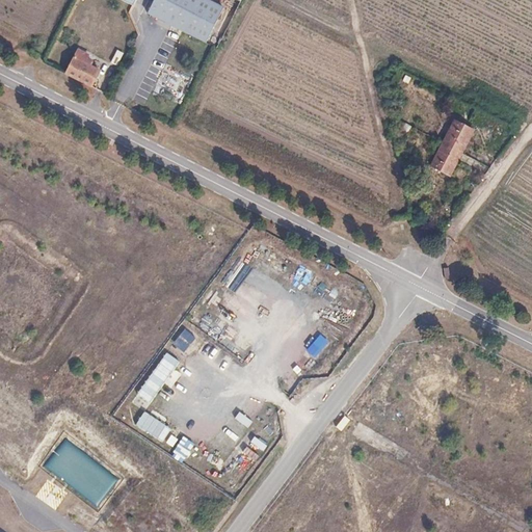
[(215,6),(202,0),(153,0),(149,10),(163,18),(161,23),(197,42),(215,6)]
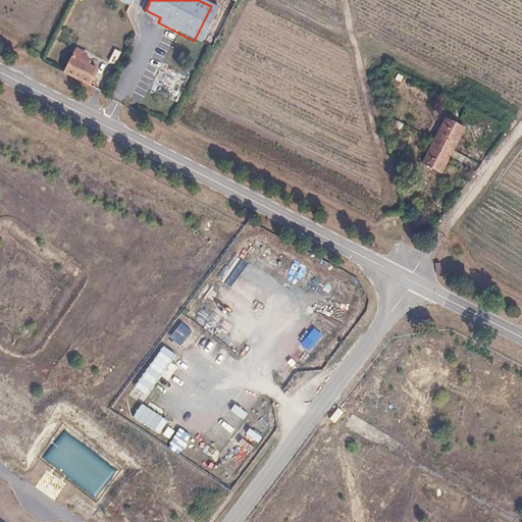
[(146,10),(144,15),(158,22),(160,17),(146,10)]
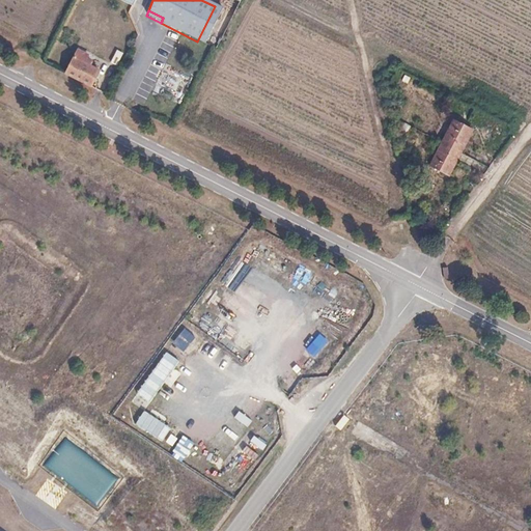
[(116,65),(121,53),(115,50),(110,62),(116,65)]
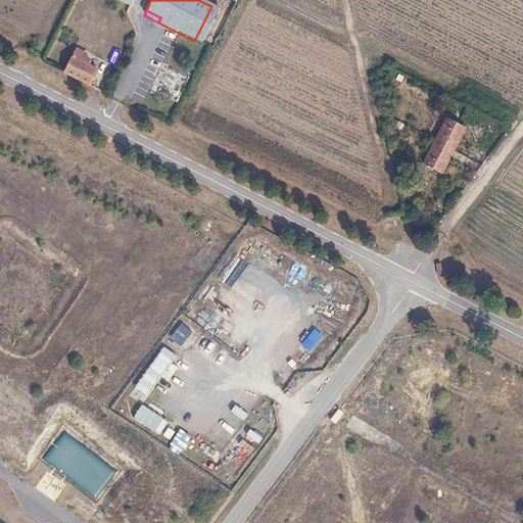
[(88,56),(79,51),(66,72),(91,84),(98,70),(85,62),(88,56)]
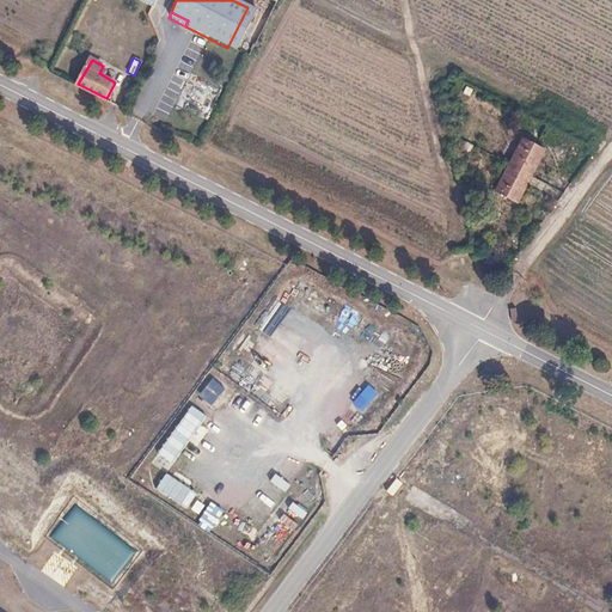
[(546,151),(525,140),(512,164),(533,176),(546,151)]
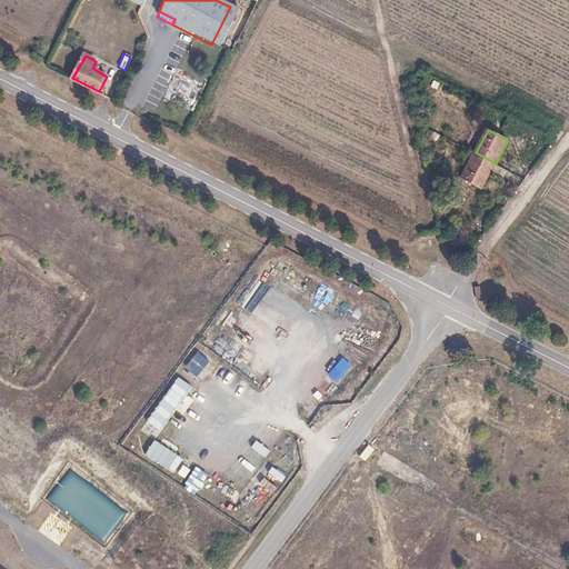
[(496,163),(476,152),(463,177),(483,187),(496,163)]
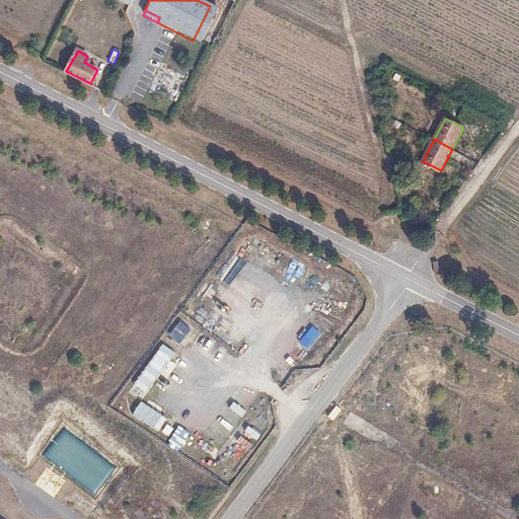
[(166,336),(139,375),(152,384),(180,346),(166,336)]
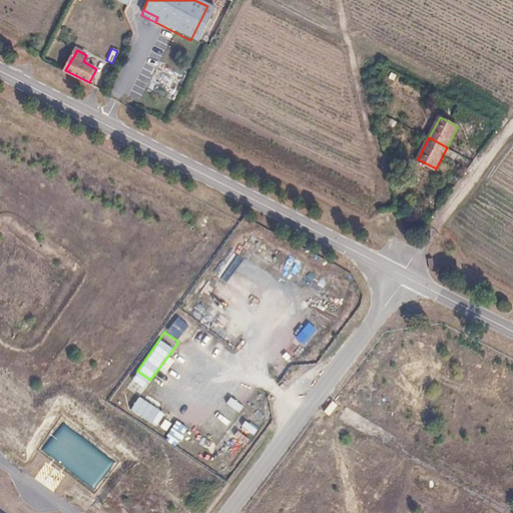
[(136,398),(129,413),(157,426),(164,411),(136,398)]
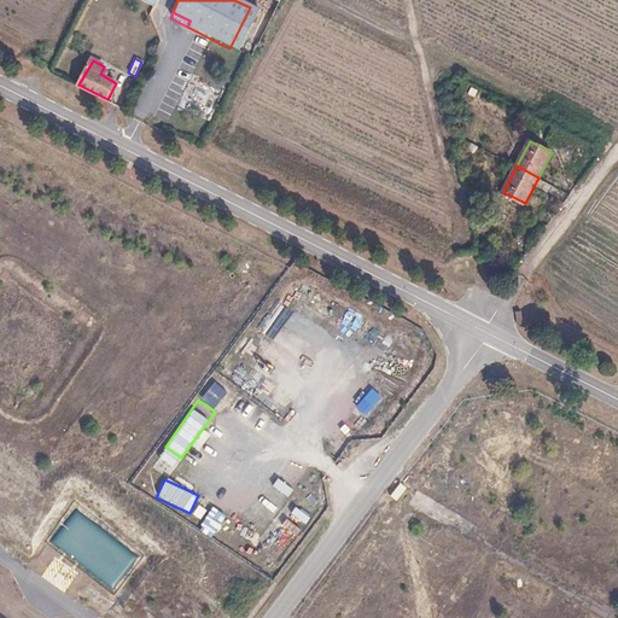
[(197,530),(210,538),(223,516),(211,508),(197,530)]
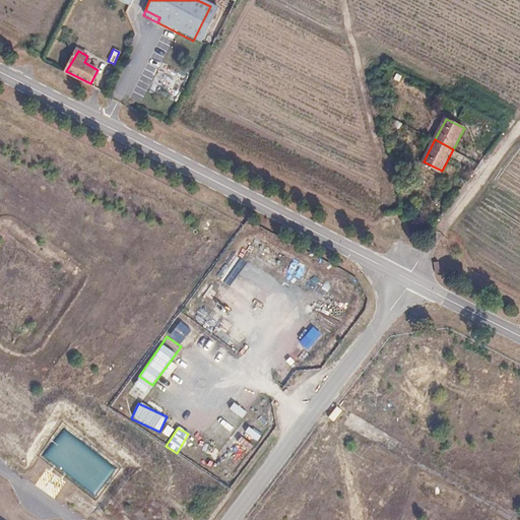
[(246,428),(243,433),(257,441),(260,436),(246,428)]
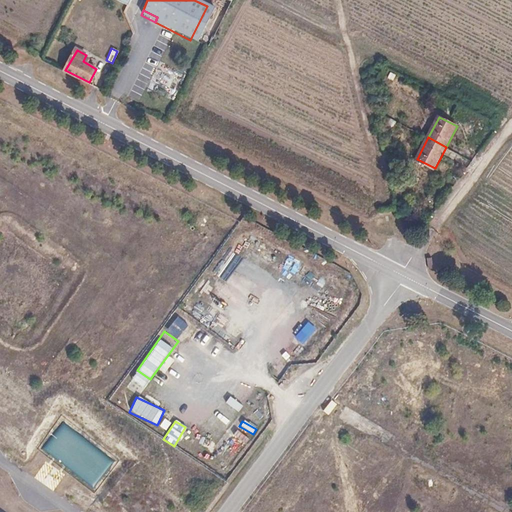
[(226,442),(222,448),(235,457),(239,451),(226,442)]
